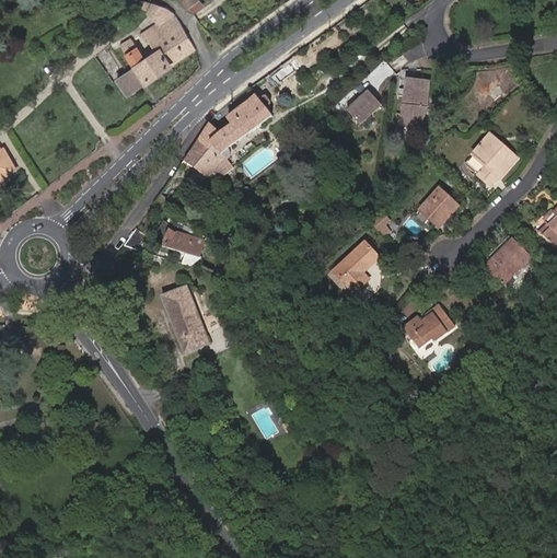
[(164,6),(148,0),(144,0),(141,10),(147,11),(158,23),(139,35),(147,47),(150,46),(155,54),(146,60),(130,38),(120,44),(135,65),(144,81),(194,47),(173,13),(166,7),(164,6)]
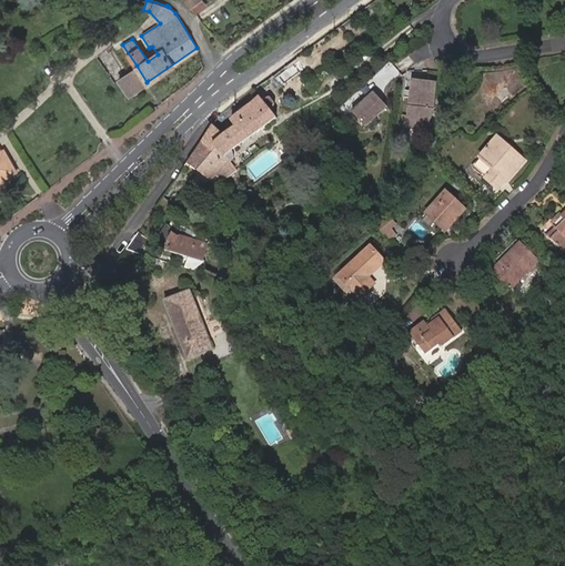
[(198,0),(189,7),(193,11),(204,2),(202,0),(198,0)]
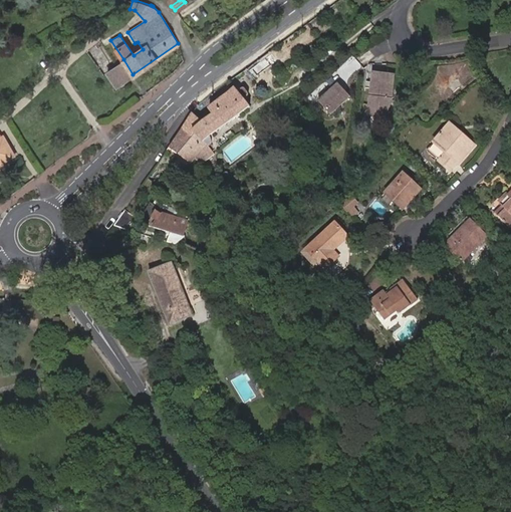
[(123,59),(116,64),(105,71),(115,85),(133,74),(123,59)]
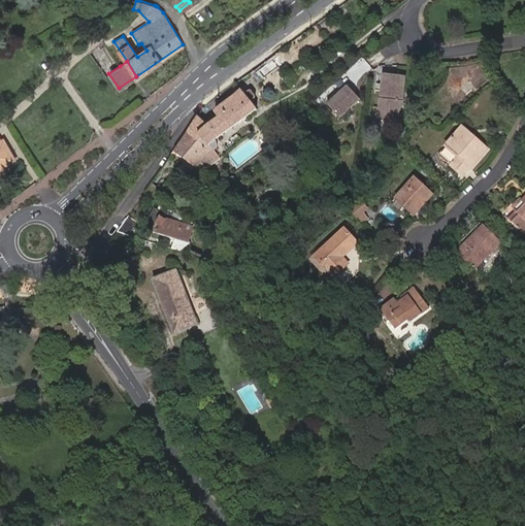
[(405,77),(385,76),(384,86),(384,92),(383,112),(399,117),(404,103),(405,77)]
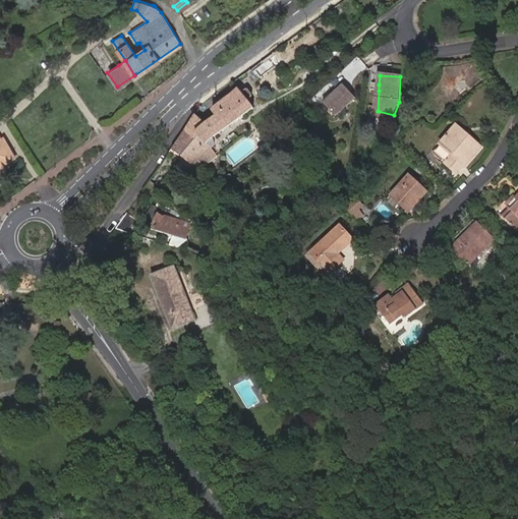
[(342,84),(322,103),(334,116),(354,98),(342,84)]
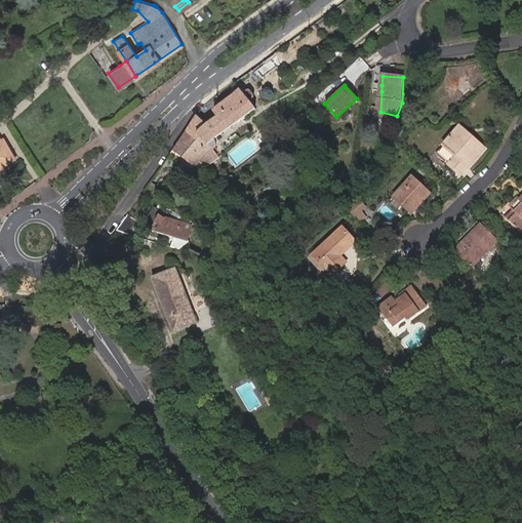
[(196,131),(207,141),(210,137),(232,123),(253,106),(239,88),(212,109),(216,115),(205,123),(196,131)]
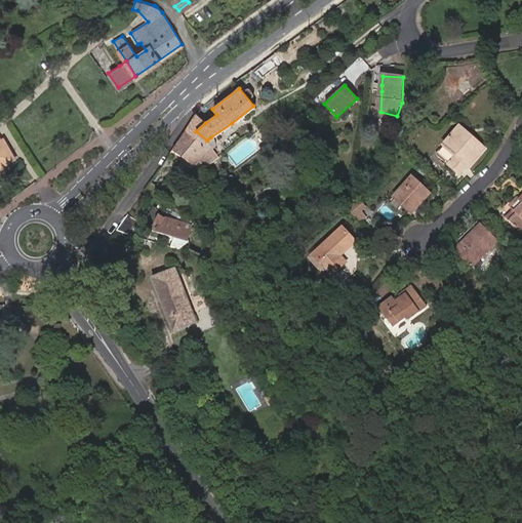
[(176,141),(171,149),(188,159),(201,169),(216,155),(207,141),(196,131),(205,123),(195,112),(176,141)]
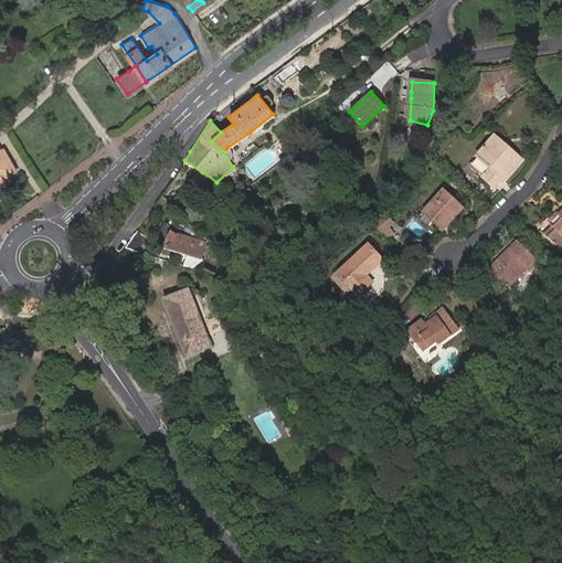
[(508,146),(496,134),(492,137),(506,149),(508,146)]
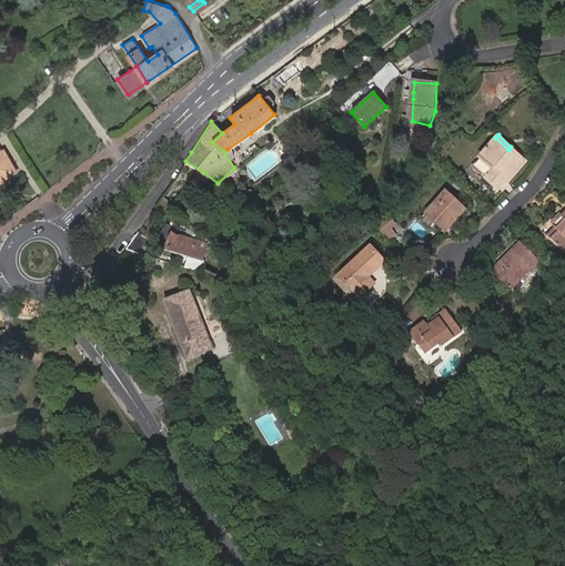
[(492,168),(484,175),(496,187),(504,179),(506,180),(525,160),(511,147),(508,150),(495,138),(480,155),(492,168)]
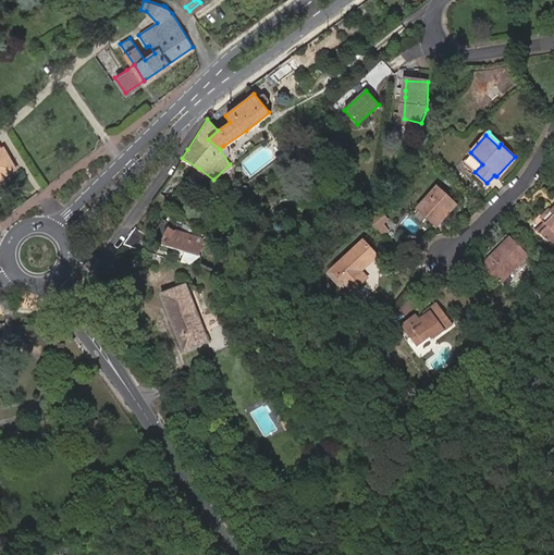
[(0,173),(13,167),(1,144),(0,145),(0,173)]
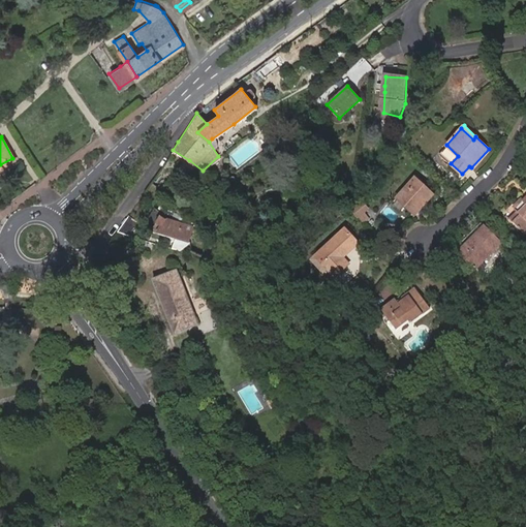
[(438,152),(451,163),(458,156),(446,145),(438,152)]
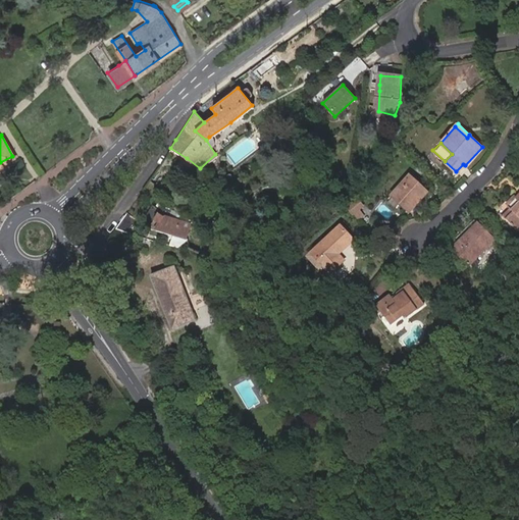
[(406,182),(395,193),(407,206),(419,195),(420,197),(427,192),(411,174),(405,180),(406,182)]
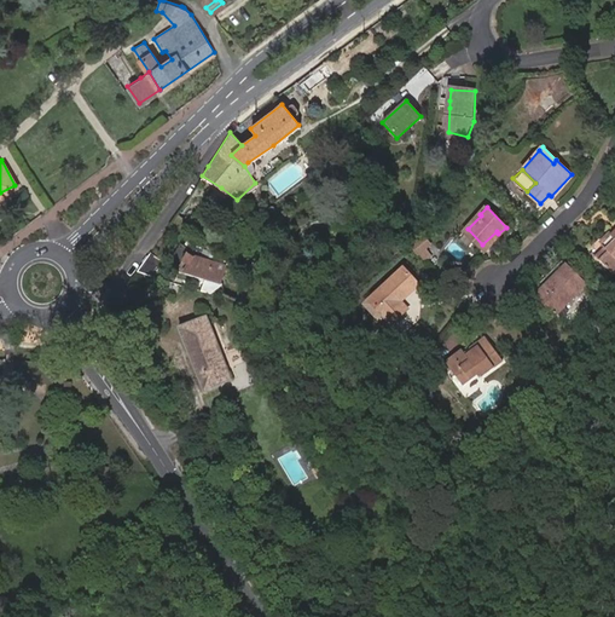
[(614,236),(614,240),(601,255),(611,266),(614,263),(614,223),(608,230),(611,232),(614,236)]
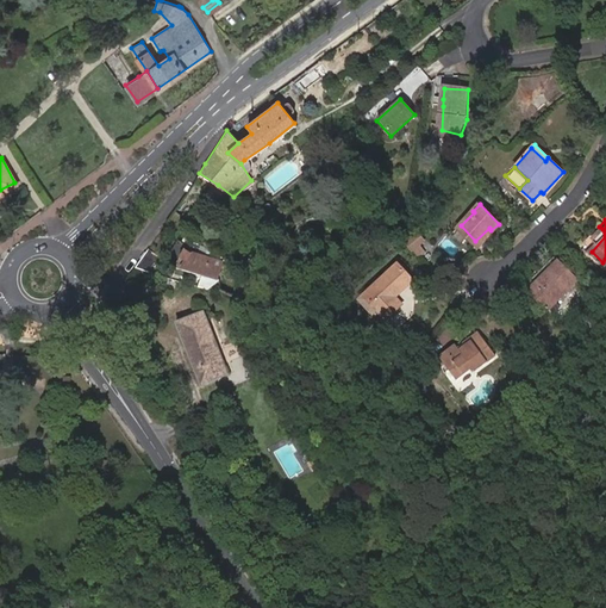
[(587,246),(592,252),(605,236),(605,233),(603,229),(587,246)]
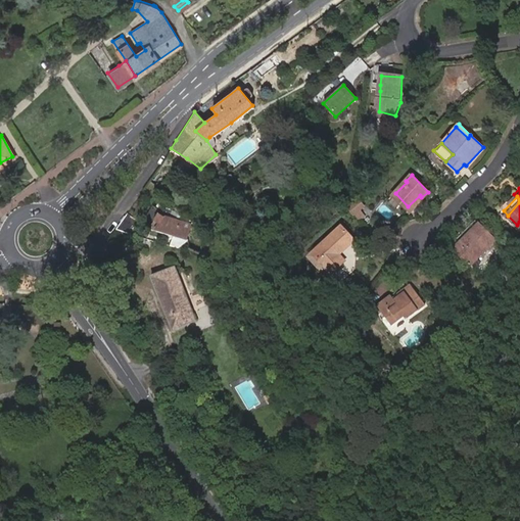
[(355,218),(362,205),(351,199),(343,211),(355,218)]
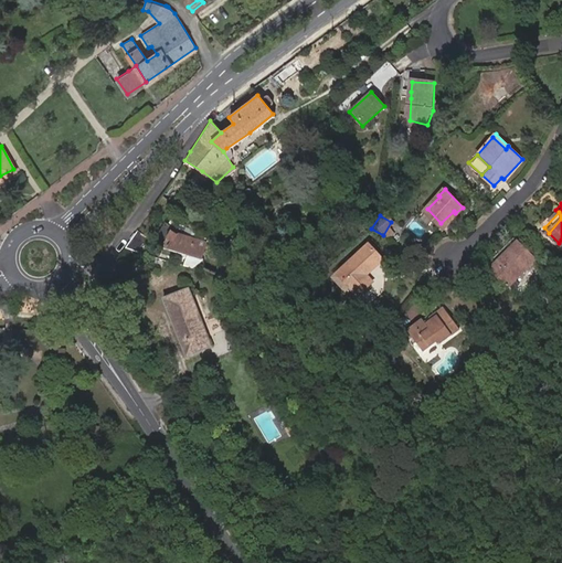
[(141,219),(123,244),(141,246),(154,229),(141,219)]
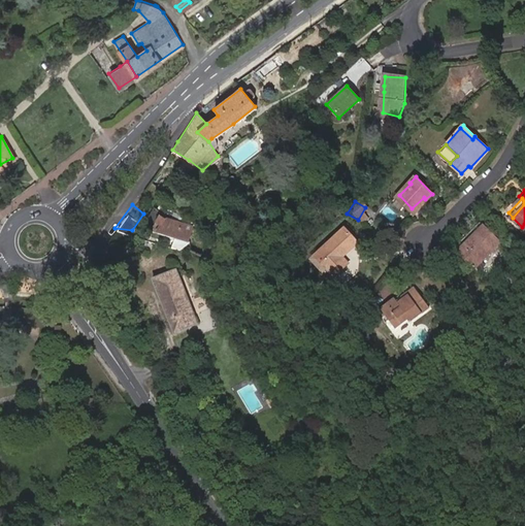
[(188,240),(192,226),(162,217),(159,215),(155,222),(160,225),(157,231),(188,240)]
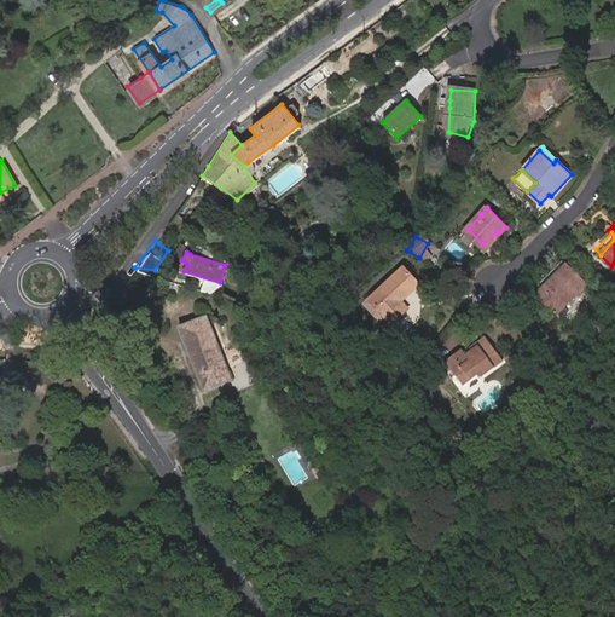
[(533,286),(537,289),(567,259),(563,255),(533,286)]
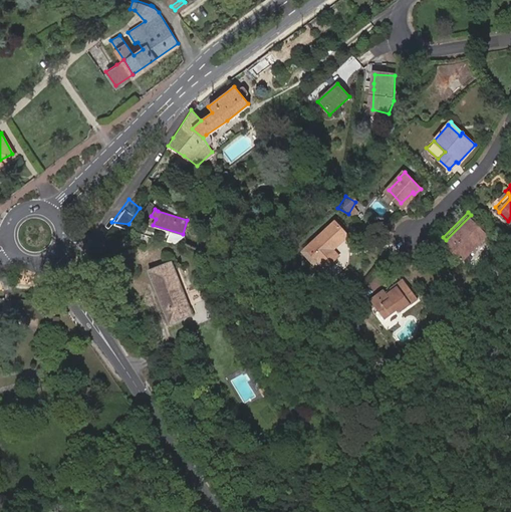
[(471,215),(446,240),(462,256),(487,231),(471,215)]
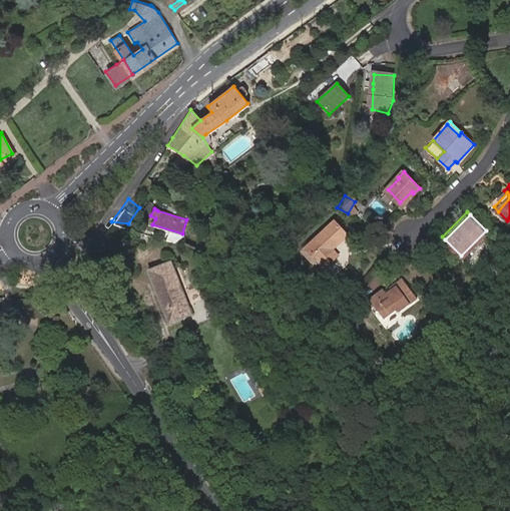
[(342,236),(330,223),(304,247),(310,253),(307,257),(320,271),(331,260),(325,252),(328,249),(342,236)]
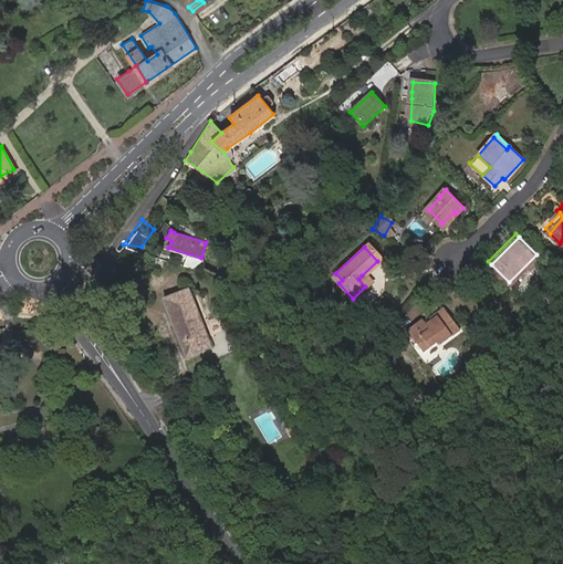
[(191,267),(193,259),(180,258),(179,265),(191,267)]
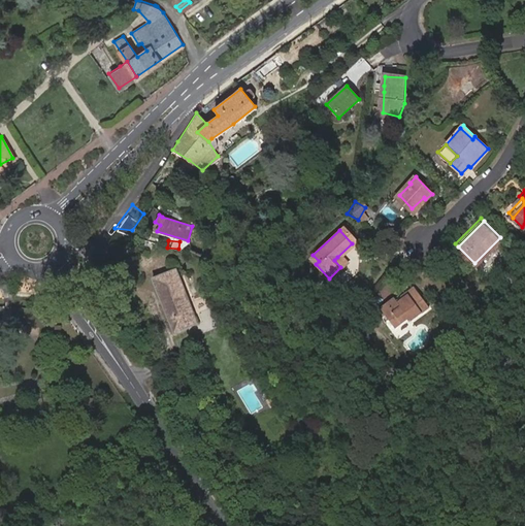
[(319,261),(313,255),(309,258),(316,264),(319,261)]
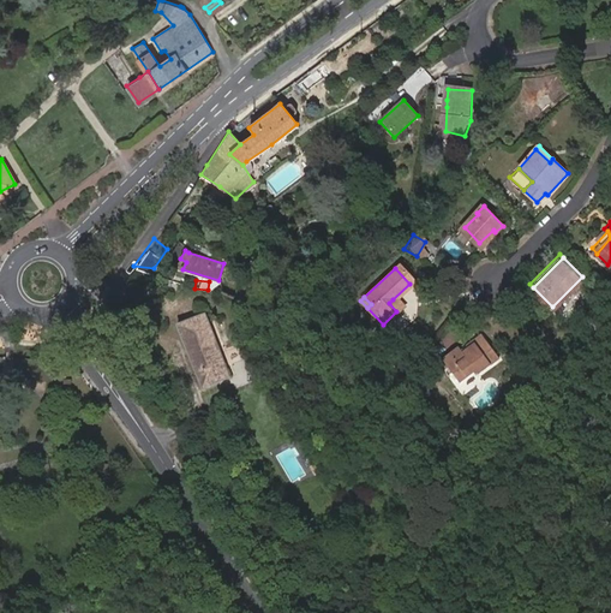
[(401,308),(393,299),(389,303),(396,311),(401,308)]
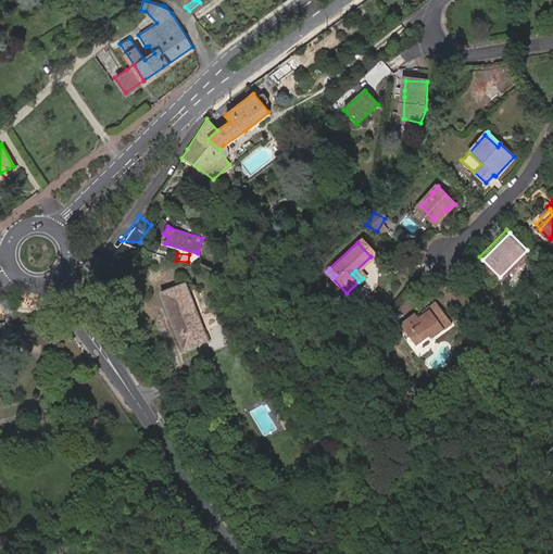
[(206,338),(185,281),(173,287),(161,291),(183,349),(206,338)]
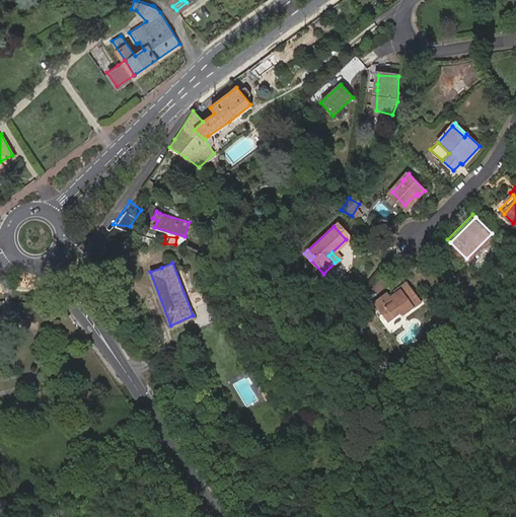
[(400,290),(408,285),(404,282),(387,295),(389,298),(400,290)]
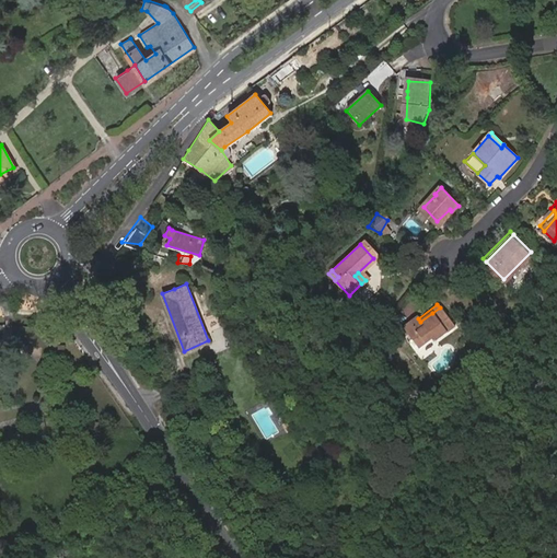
[(453,326),(440,307),(432,313),(420,322),(418,318),(416,316),(402,328),(417,348),(431,337),(434,340),(453,326)]
